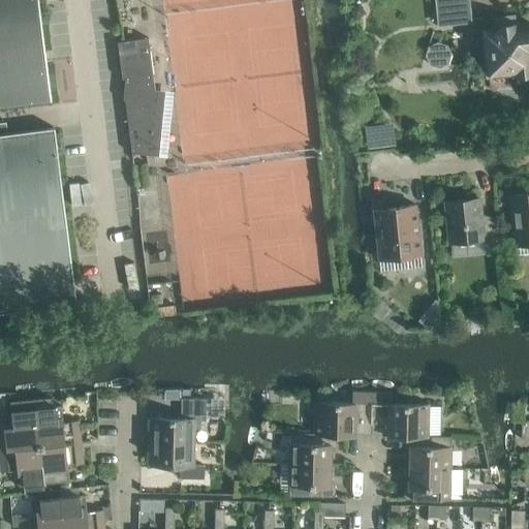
[(0,0),(0,312),(76,304),(55,128),(1,135),(0,128),(0,104),(51,99),(38,0),(0,0)]
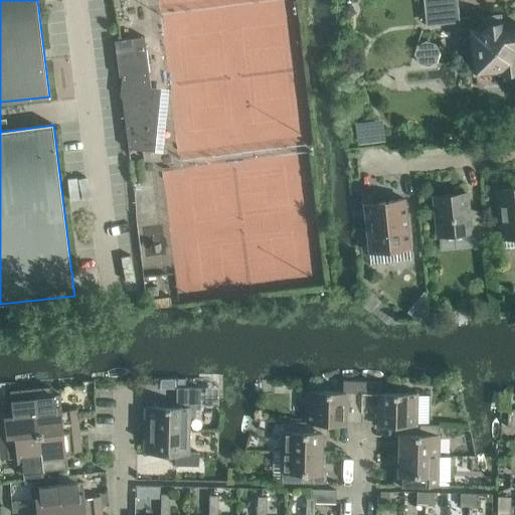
[(138,0),(118,0),(122,33),(142,31),(138,0)]
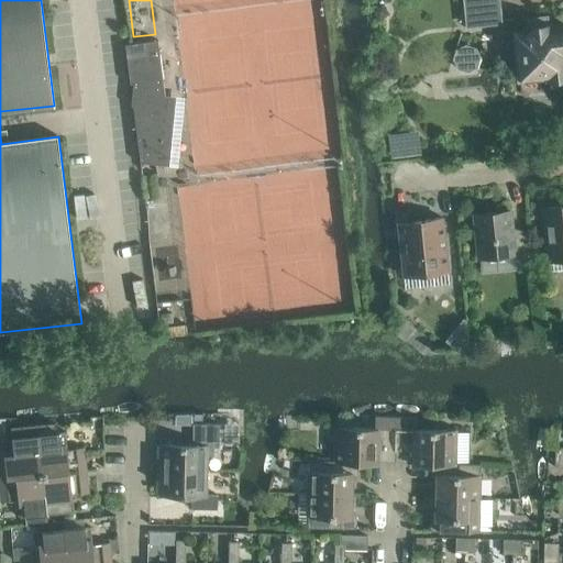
[(500,23),(498,10),(497,0),(465,0),(468,26),(500,23)]
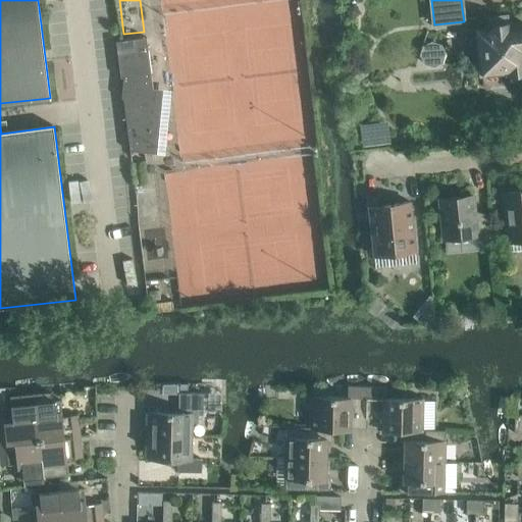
[(345,11),(352,20),(361,13),(354,4),(345,11)]
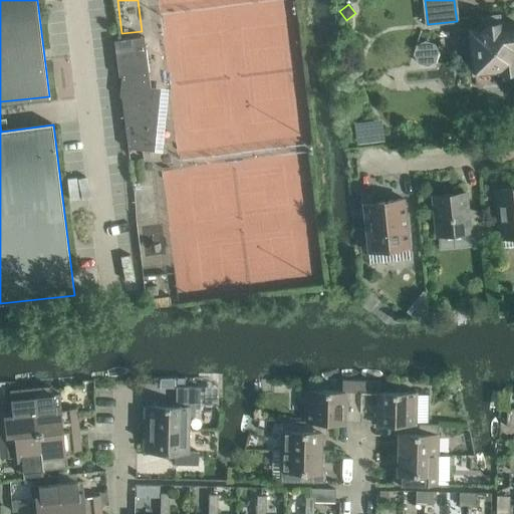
[(482,29),(470,30),(474,74),(499,71),(499,74),(503,73),(503,80),(513,78),(513,25),(501,27),(501,24),(499,24),(499,16),(482,18),(483,26),(482,26),(482,29)]
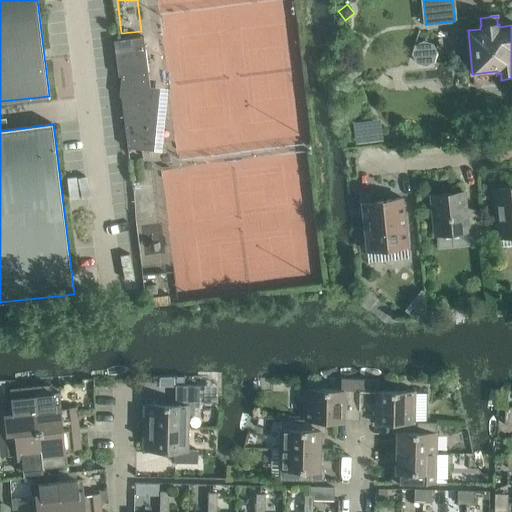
[(143,36),(118,40),(113,40),(118,76),(120,76),(119,97),(121,97),(127,148),(153,150),(159,88),(150,87),(143,36)]
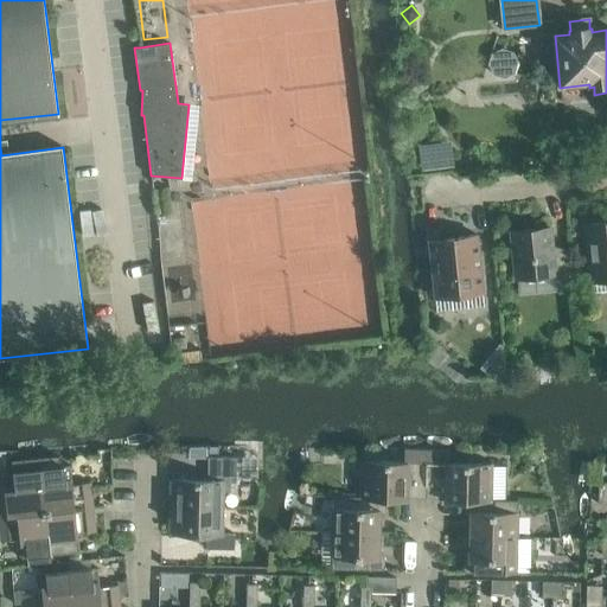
[(606,222),(586,224),(592,282),(606,280),(606,222)]
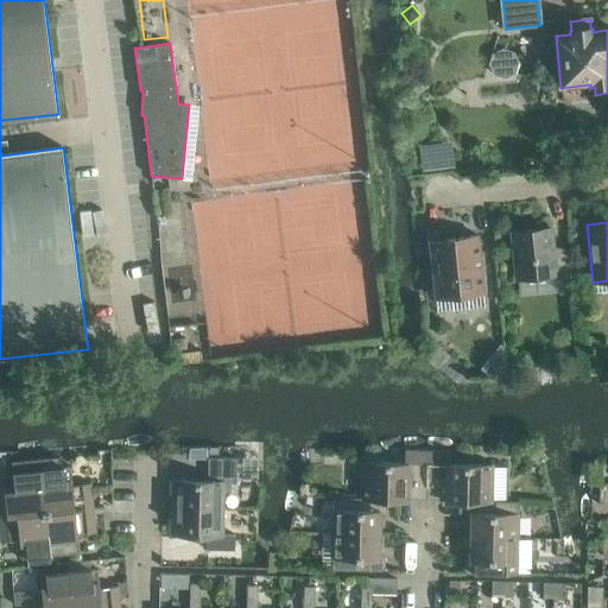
[(444,227),(426,228),(429,242),(431,241),(436,292),(463,290),(464,295),(485,292),(479,235),(445,238),(444,227)]
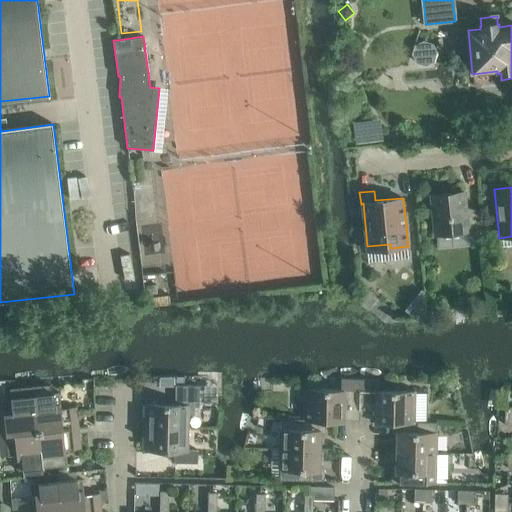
[(465,191),(431,195),(435,235),(467,232),(469,245),(484,244),(481,212),(467,213),(465,191)]
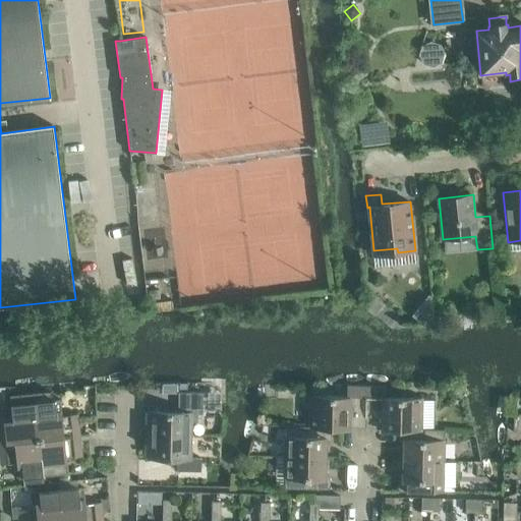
[(431,313),(422,305),(414,314),(421,322),(431,322),(431,313)]
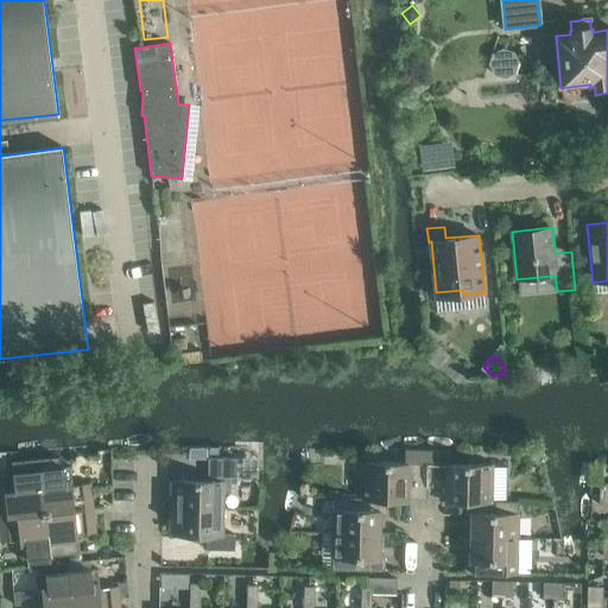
[(409,475),(426,476),(428,453),(407,451),(407,462),(361,461),(361,498),(361,499),(386,499),(386,500),(409,500),(409,475)]
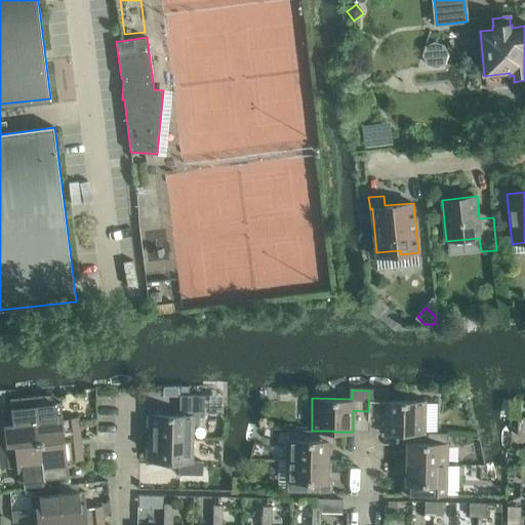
[(384,433),(385,433),(403,434),(403,433),(425,433),(425,432),(426,401),(388,400),(388,391),(369,391),(368,411),(385,411),(384,433)]
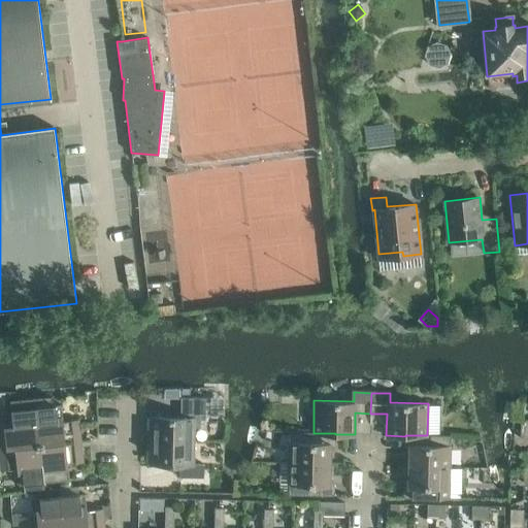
[(150,418),(150,440),(194,441),(194,428),(200,428),(200,420),(205,420),(205,398),(180,397),(180,418),(150,418)]
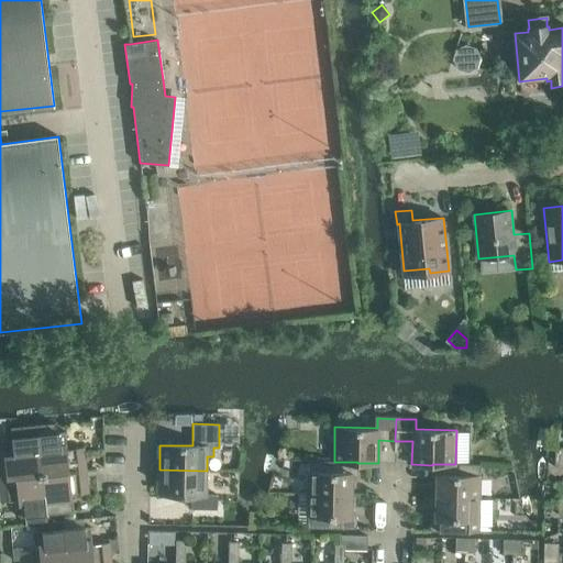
[(37,426),(37,434),(39,434),(43,474),(86,470),(84,448),(67,449),(65,431),(54,432),(54,424),(37,426)]
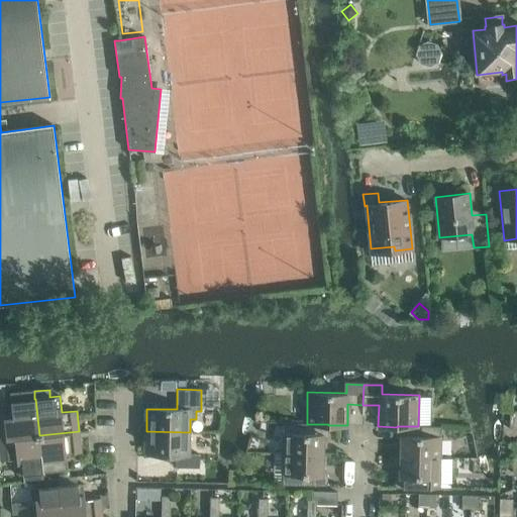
[(0,439),(39,435),(35,399),(34,399),(11,401),(12,417),(0,418),(0,439)]
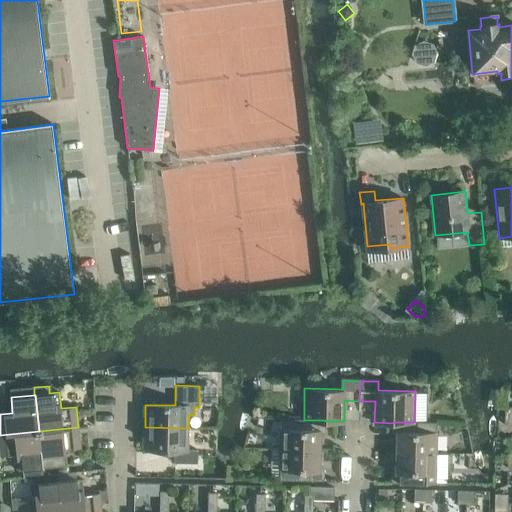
[(281,418),(280,449),(320,450),(321,432),(325,432),(325,421),(325,420),(304,420),(304,419),(281,418)]
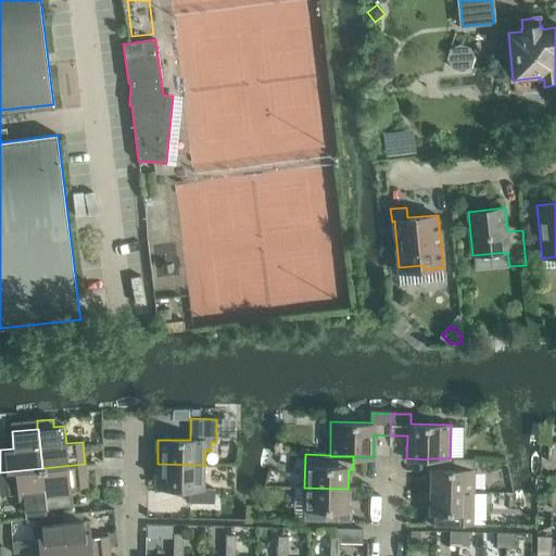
[(431,471),(430,491),(474,492),(475,458),(450,457),(450,458),(427,458),(427,459),(427,471),(431,471)]
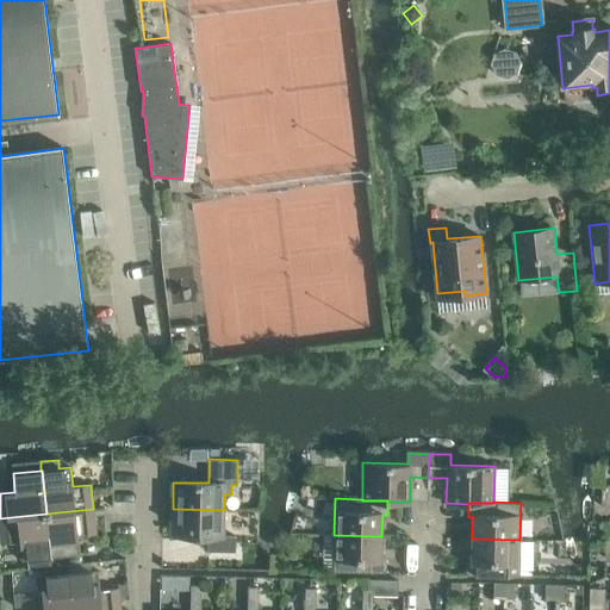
[(47,514),(50,558),(80,555),(78,536),(97,534),(93,509),(47,514)]
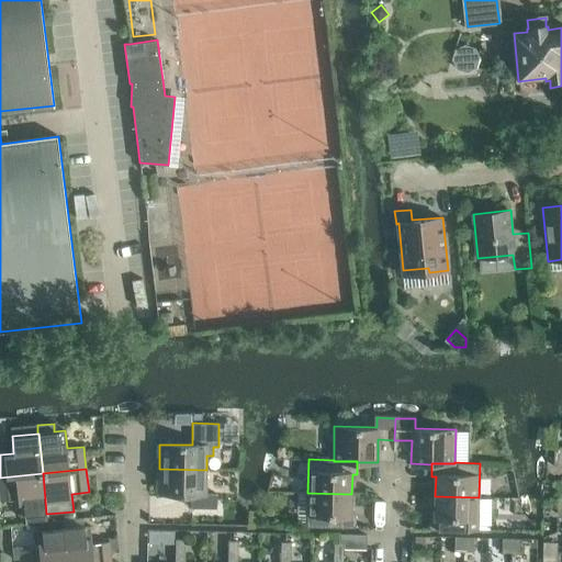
[(205,494),(206,470),(159,469),(158,494),(191,495),(191,508),(217,508),(217,494),(205,494)]
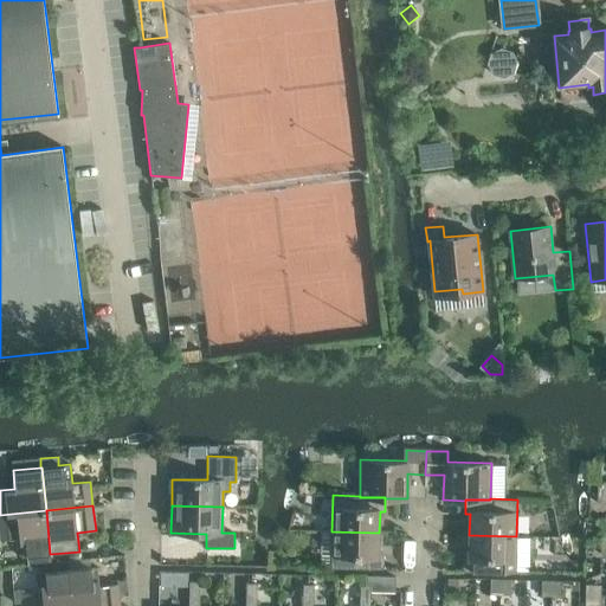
[(46,510),(0,515),(0,528),(1,540),(19,539),(21,556),(50,554),(46,510)]
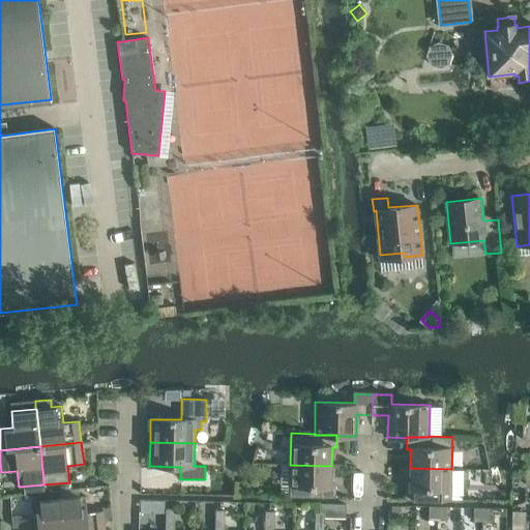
[(289,497),(334,498),(335,484),(331,484),(331,466),(290,465),(289,497)]
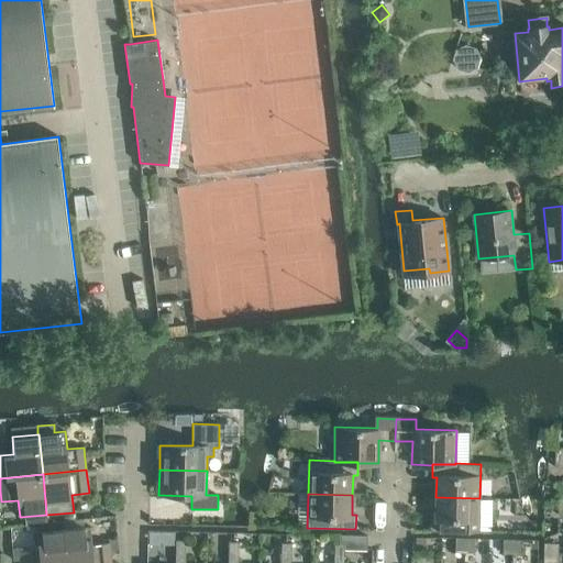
[(478,532),(479,498),(435,497),(435,517),(431,517),(430,531),(478,532)]
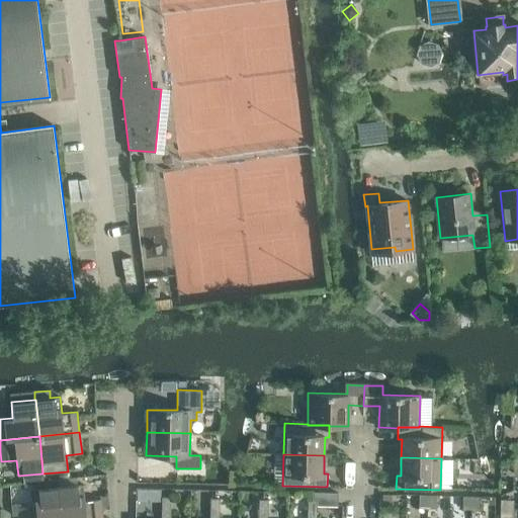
[(209,484),(226,484),(226,475),(208,475),(209,484)]
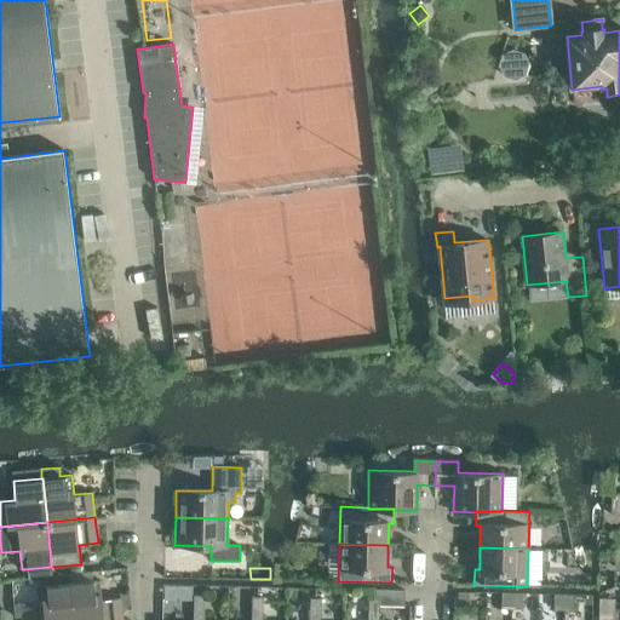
[(99,580),(72,583),(70,583),(74,619),(122,619),(121,606),(131,606),(128,593),(120,595),(120,597),(102,600),(99,580)]
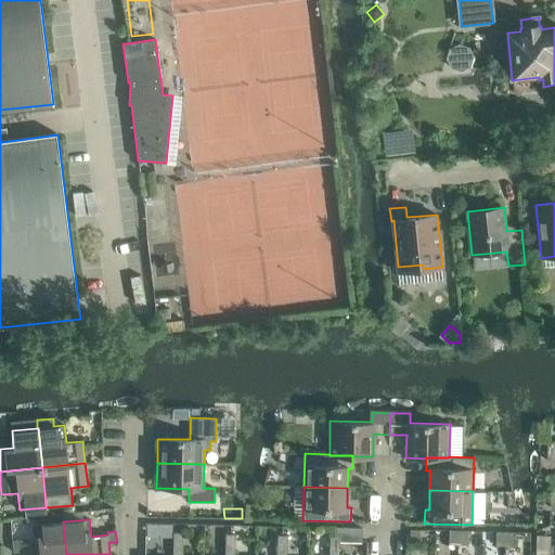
[(23,554),(66,554),(63,521),(37,525),(38,542),(22,543),(23,554)]
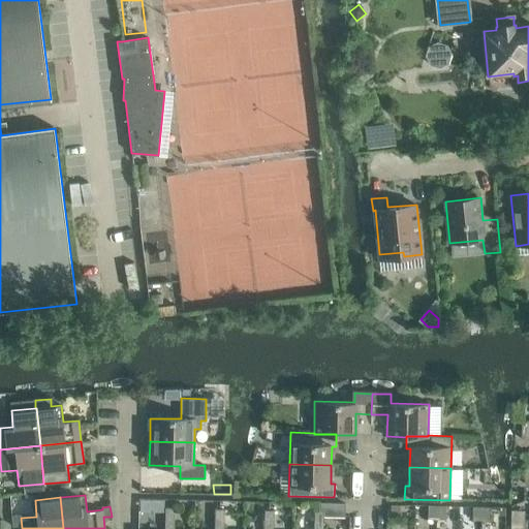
[(139,511),(151,511),(151,499),(141,499),(139,511)]
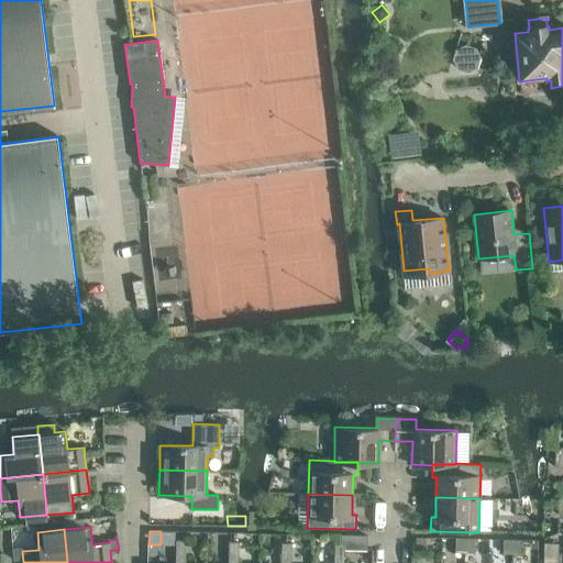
[(340,536),(340,544),(334,544),(334,558),(344,558),(344,549),(367,549),(367,536),(340,536)]
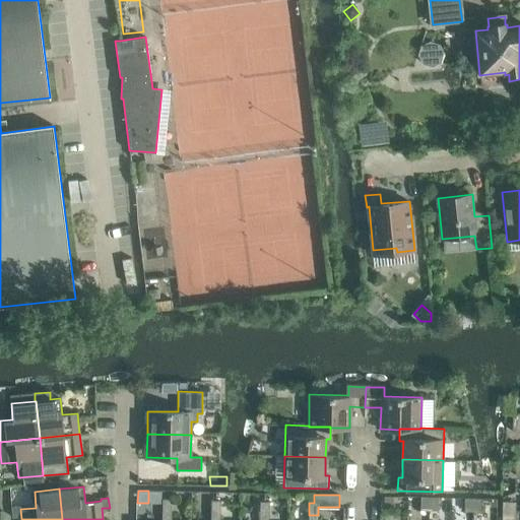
[(393,497),(385,497),(384,509),(393,509),(393,497)]
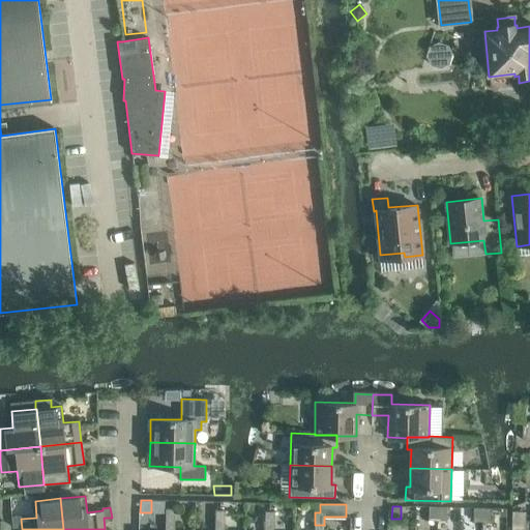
[(437,520),(438,506),(429,506),(429,520),(437,520)]
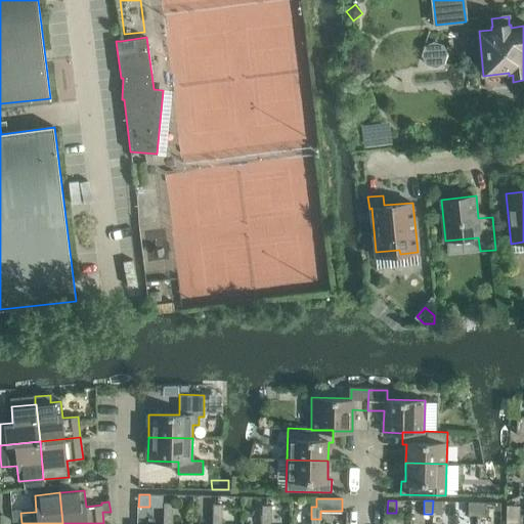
[(433,500),(432,514),(441,514),(442,501),(433,500)]
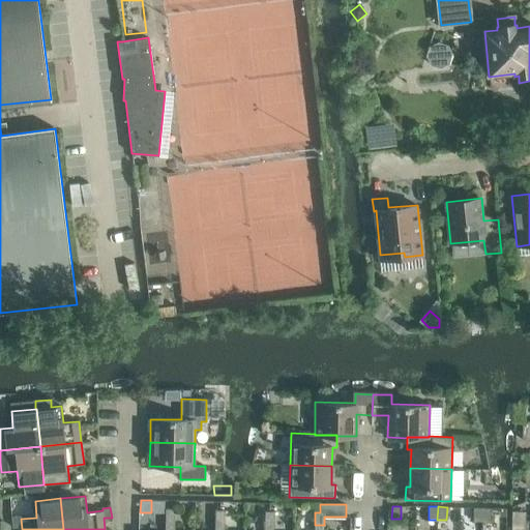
[(482,521),(482,507),(473,507),(473,521),(482,521)]
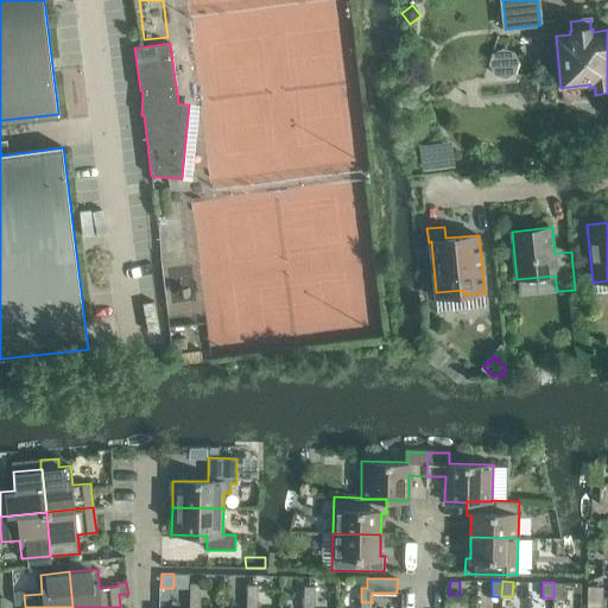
[(553,582),(553,597),(564,599),(564,583),(553,582)]
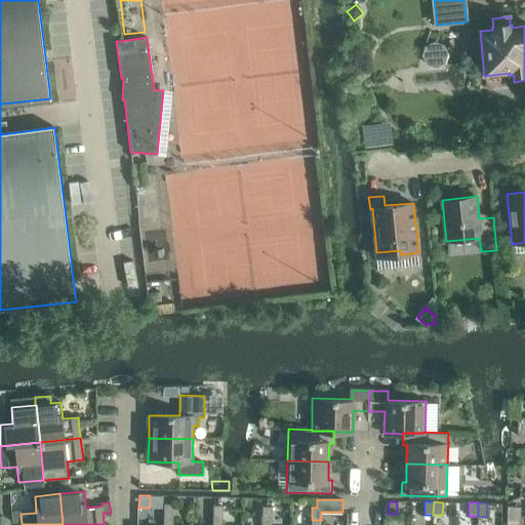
[(164,517),(173,517),(173,505),(164,503),(164,517)]
